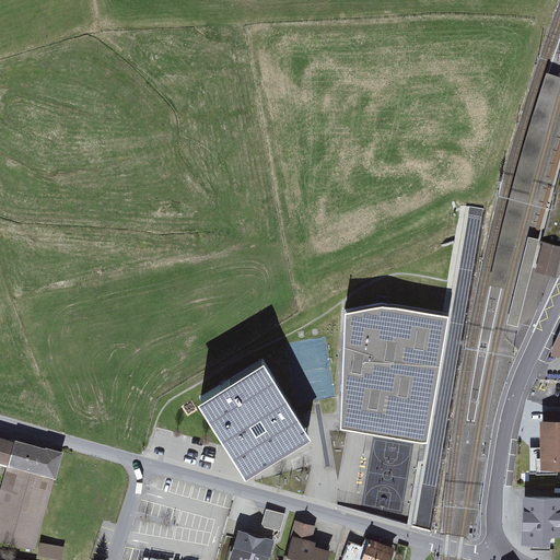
[(497,255),(489,286),(503,289),(521,221),(559,79),(559,77),(547,73),(531,124),(515,178),(505,217),(497,255)]
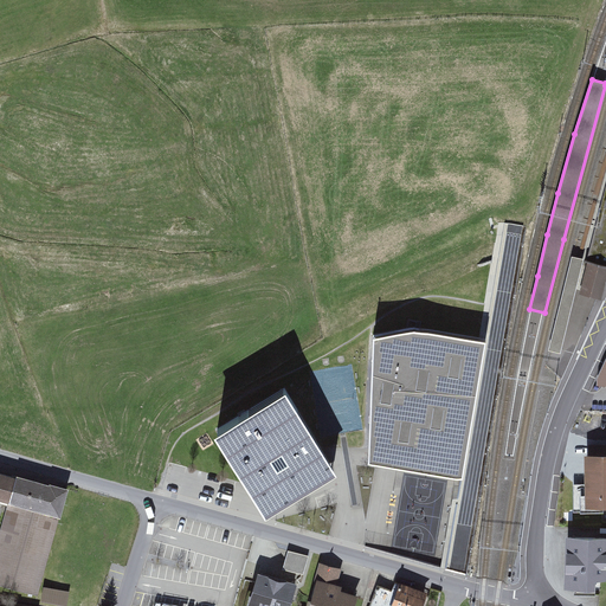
[(587,260),(588,262),(605,265),(605,206),(605,204),(601,202),(587,260)]
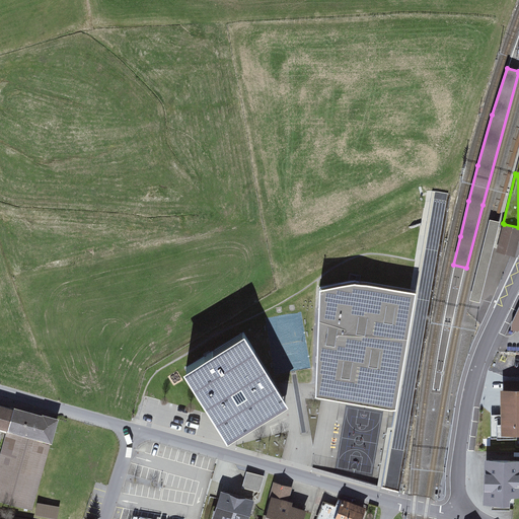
[(480,303),(500,222),(490,220),(469,301),(475,302),(480,303)]
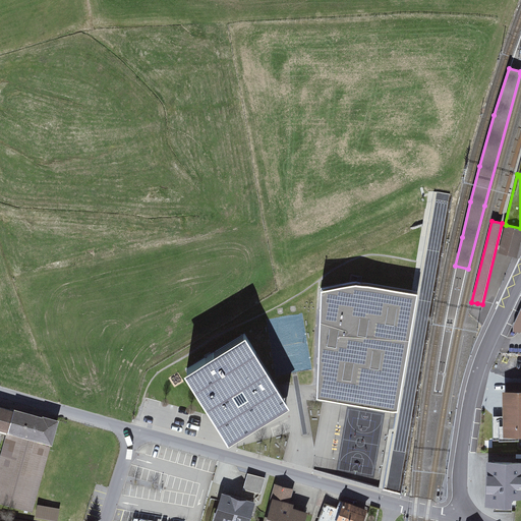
[(520,241),(520,228),(506,225),(498,252),(517,257),(520,241)]
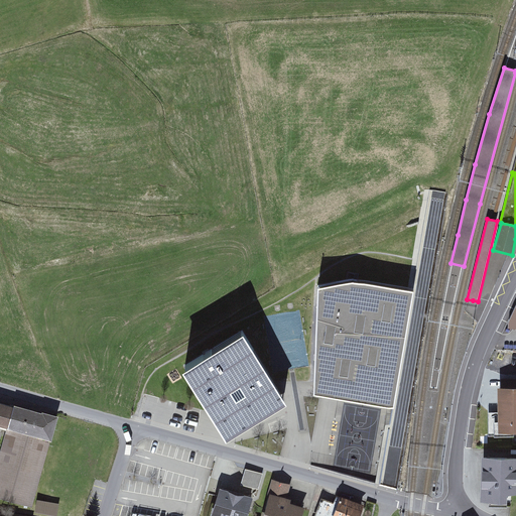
[(353,279),(318,285),(312,392),(391,405),(412,289),(353,279)]
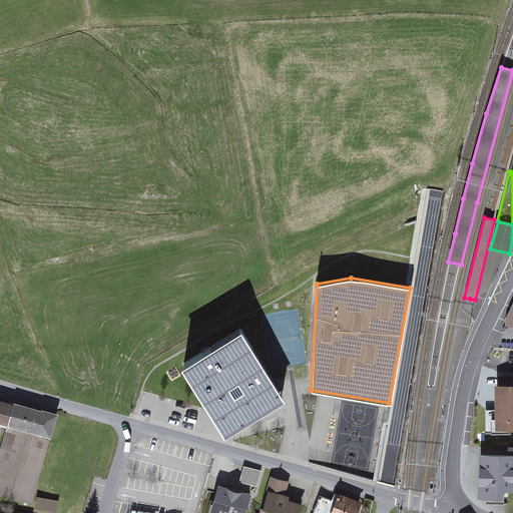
[(249,327),(188,363),(230,434),(261,416),(292,398),(249,327)]
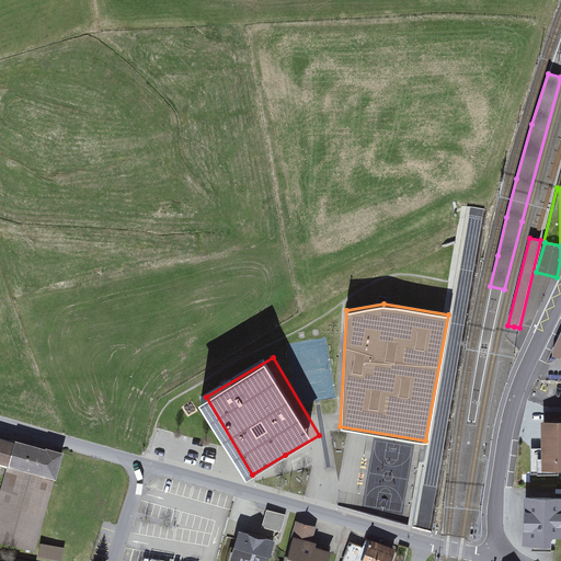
[(560,421),(541,422),(541,448),(529,448),(530,474),(558,473),(558,470),(560,469),(560,421)]
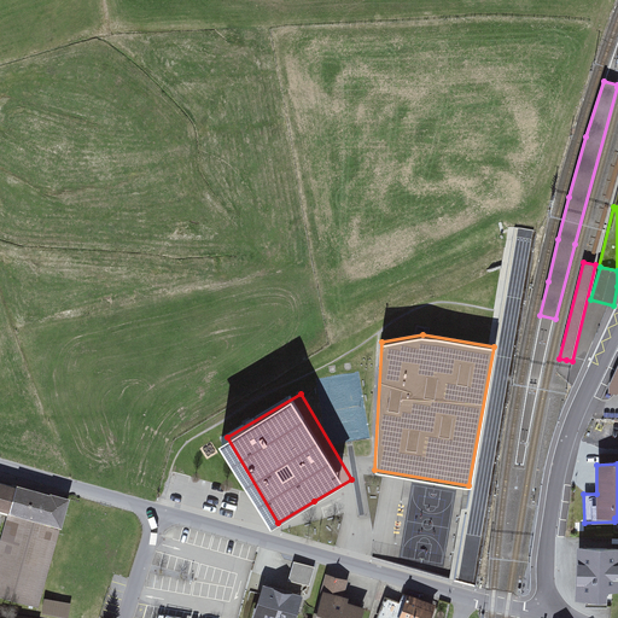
[(16,485),(0,481),(0,507),(9,509),(16,485)]
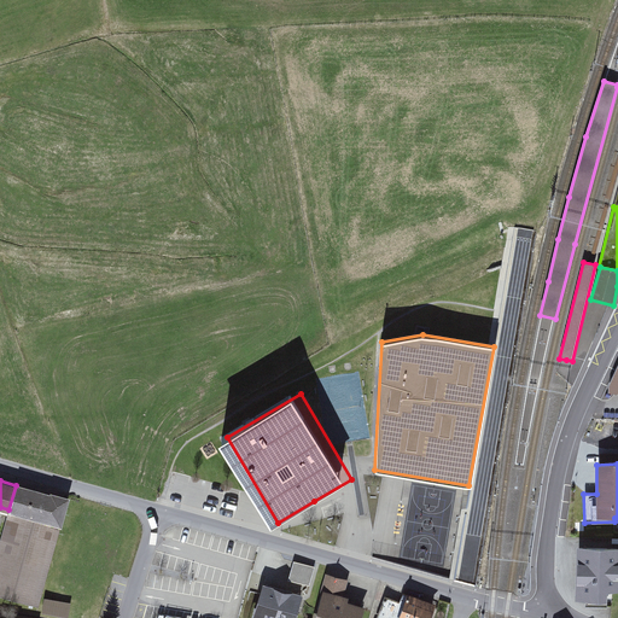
[(13,513),(66,528),(74,501),(22,487),(13,513)]
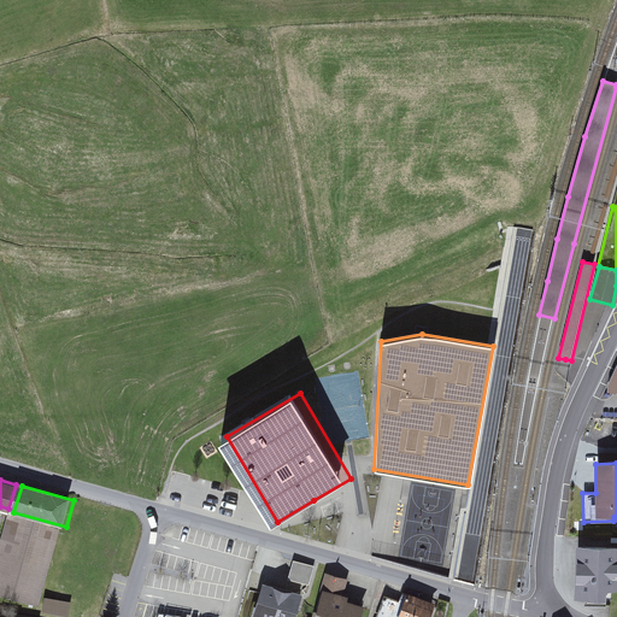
[(60,530),(9,516),(0,545),(0,597),(39,607),(60,530)]
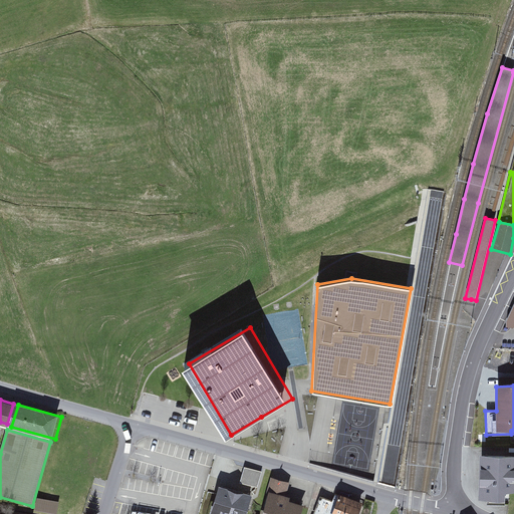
[(513,455),(480,454),(479,498),(506,498),(506,492),(513,492),(513,455)]
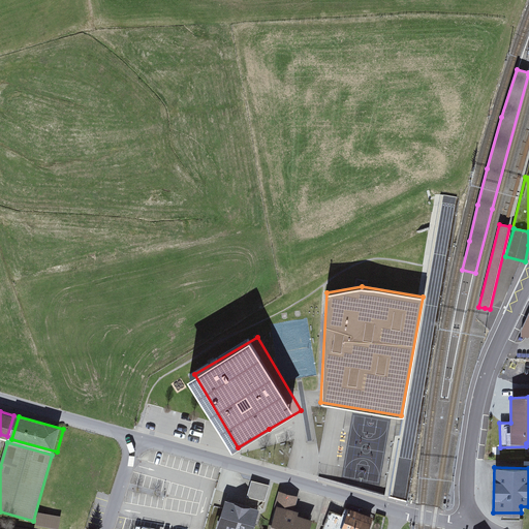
[(266,500),(270,484),(252,478),(247,495),(266,500)]
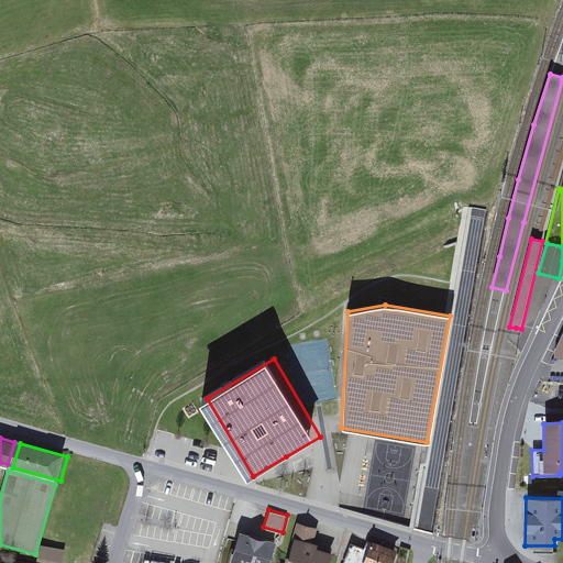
[(333,562),(341,536),(301,525),(289,562),(333,562)]
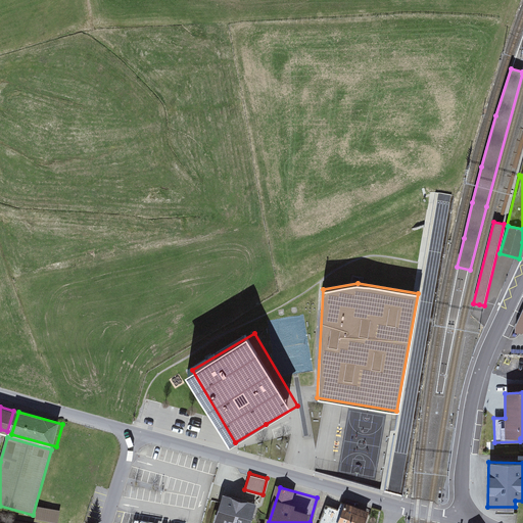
[(253,522),(260,500),(227,490),(217,522),(253,522)]
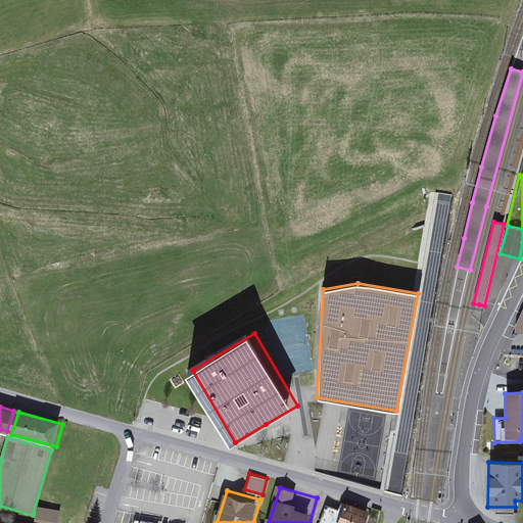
[(370,522),(374,513),(348,503),(339,522),(370,522)]
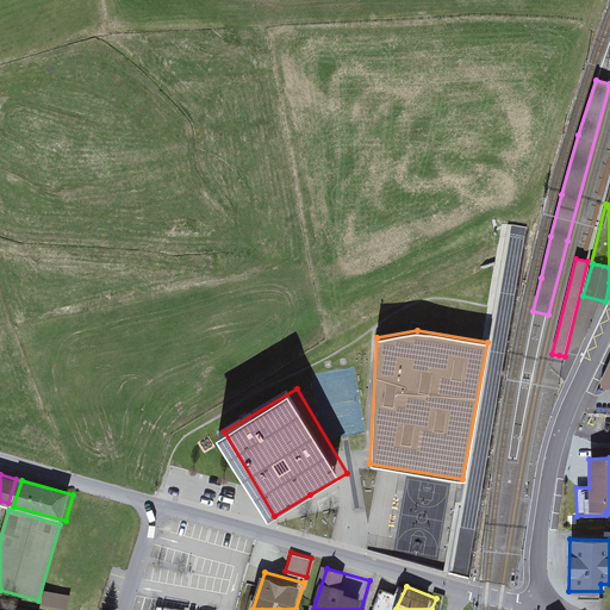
[(66,609),(68,609),(72,595),(45,589),(42,604),(66,609)]
